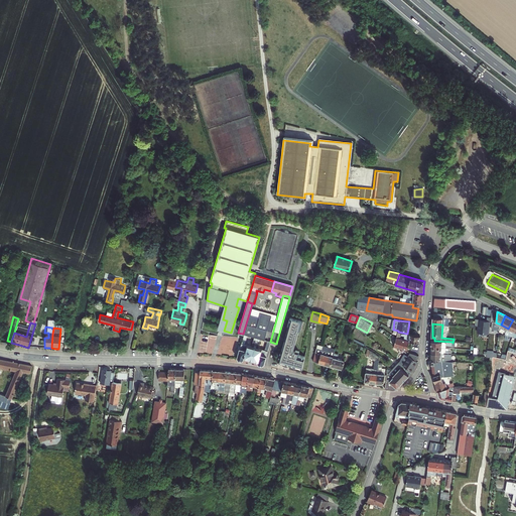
[(15,329),(14,333),(26,337),(27,333),(15,329)]
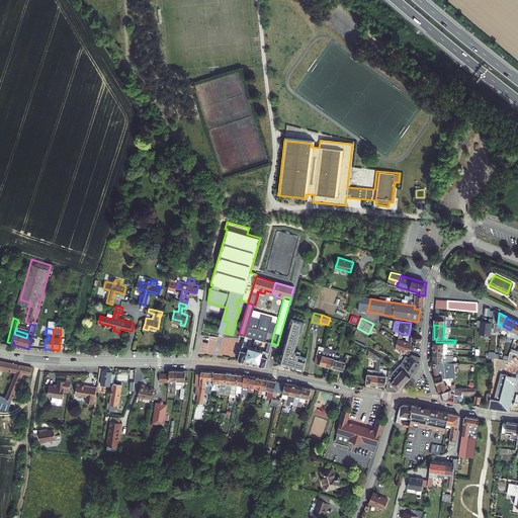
[(254,338),(258,339),(260,332),(253,330),(251,337),(254,338)]
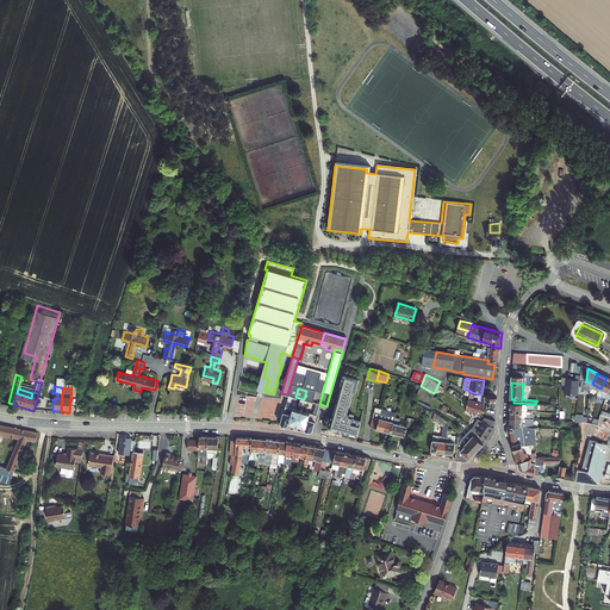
[(315,393),(306,391),(304,399),(307,400),(316,403),(319,404),(322,396),(315,393)]
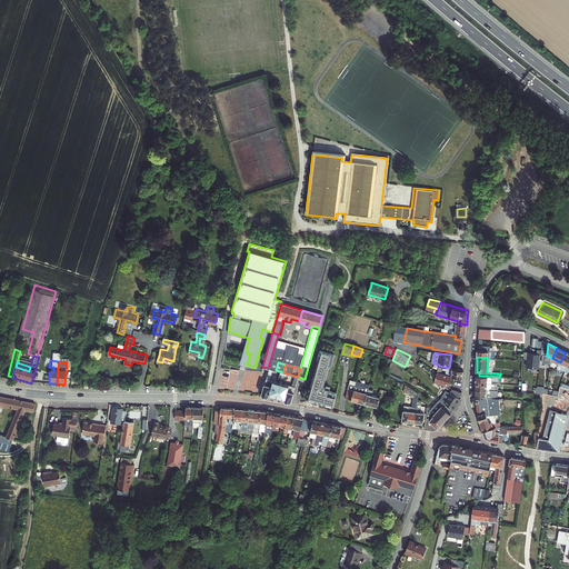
[(439,366),(438,372),(452,376),(463,377),(465,373),(465,370),(449,368),(439,366)]
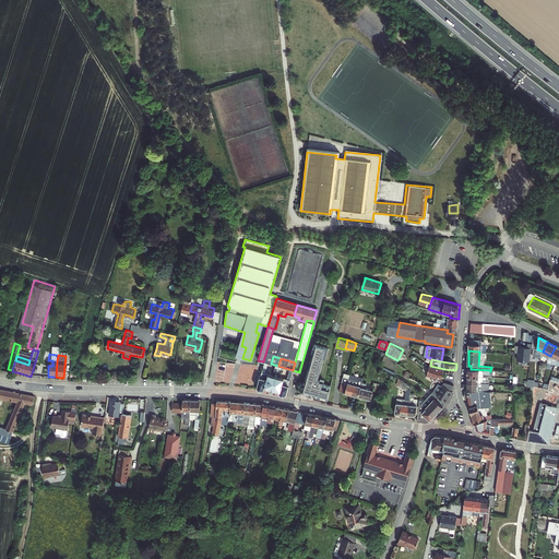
[(281,394),(285,395),(293,370),(289,369),(286,379),(276,376),(274,375),(265,372),(268,363),(263,361),(256,389),(261,390),(264,389),(264,387),(278,391),(278,392),(281,394)]
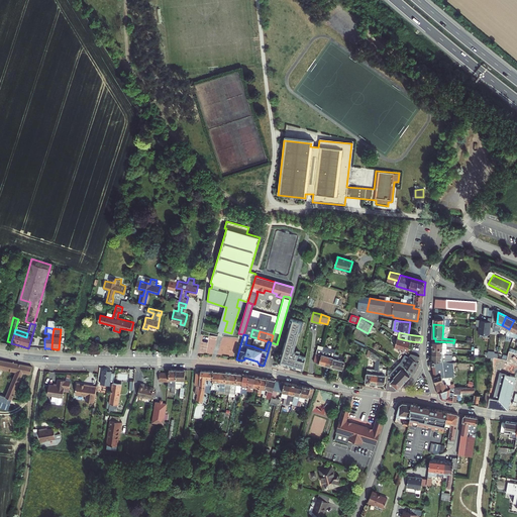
[(398,338),(397,347),(409,350),(411,341),(398,338)]
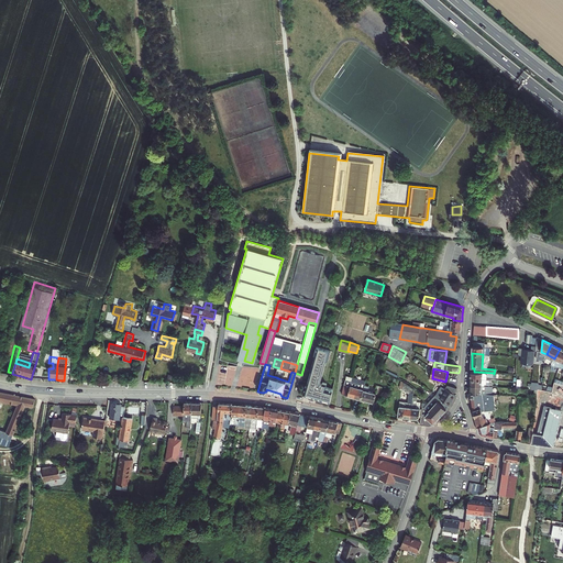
[(326,378),(317,376),(316,383),(324,385),(326,378)]
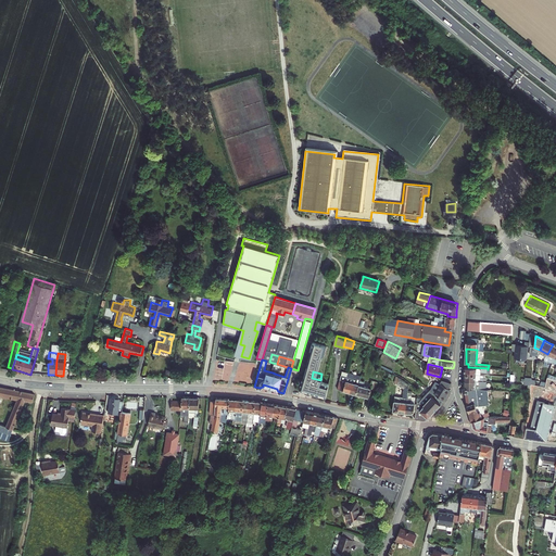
[(356,394),(359,384),(361,380),(362,377),(354,375),(353,378),(354,379),(350,392),(353,393),(356,394)]
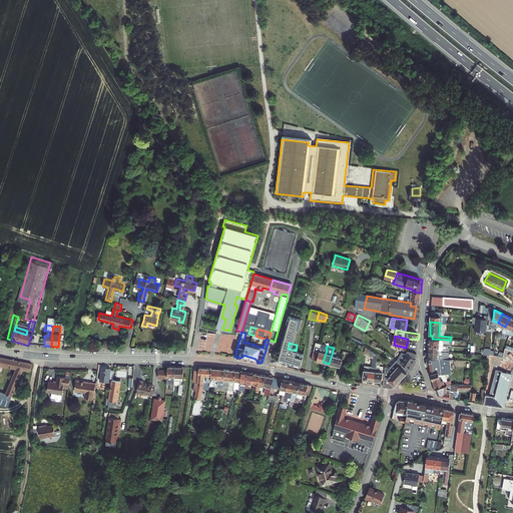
[(318,361),(323,362),(327,350),(326,349),(315,347),(312,359),(318,361)]
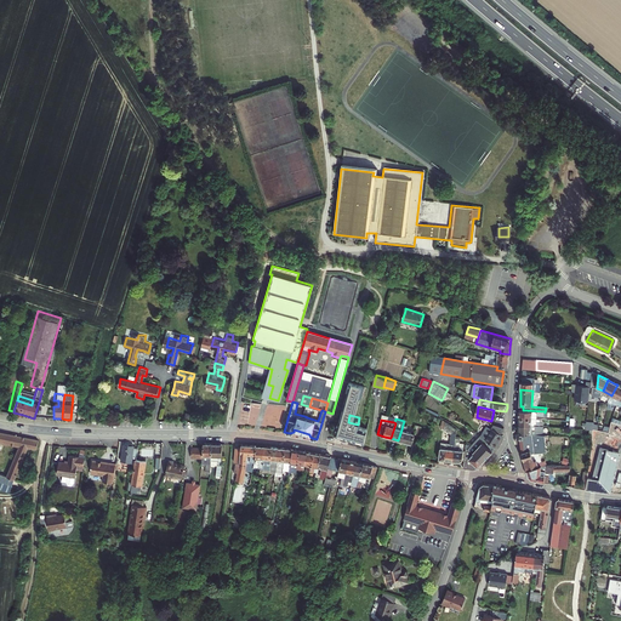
[(405,442),(412,444),(414,437),(415,432),(416,428),(414,428),(416,423),(414,423),(412,428),(411,432),(405,431),(406,426),(403,425),(402,429),(398,440),(405,442)]
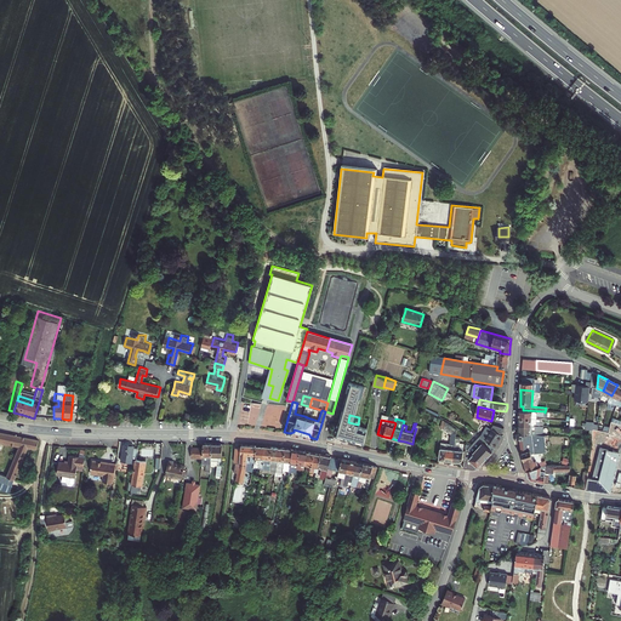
[(494,423),(485,438),(495,448),(500,439),(505,432),(502,431),(503,427),(494,423)]
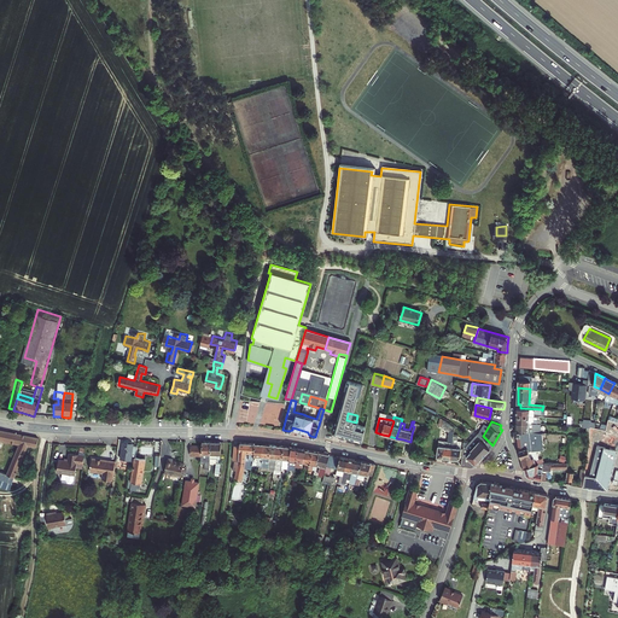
[(517,423),(517,431),(530,432),(537,432),(537,427),(536,426),(536,424),(517,423)]
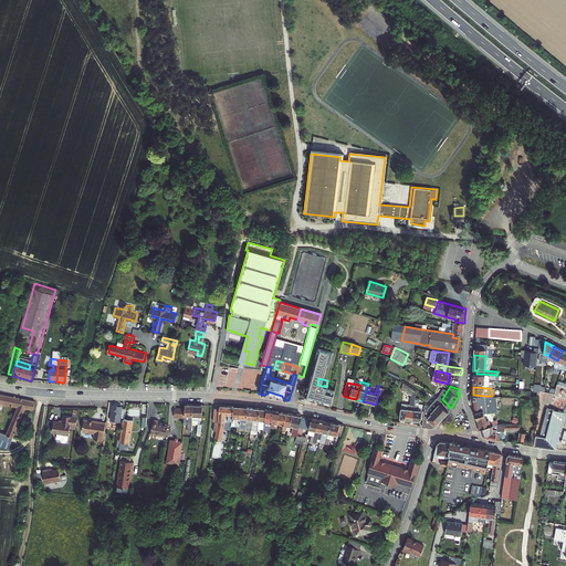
[(320,391),(314,390),(312,399),(317,401),(323,402),(326,391),(321,389),(320,391)]
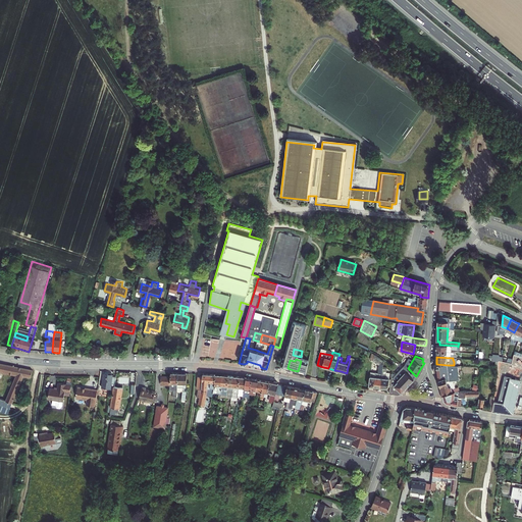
[(450,377),(448,365),(436,364),(436,366),(439,365),(440,369),(437,369),(438,377),(439,380),(448,377),(450,377)]
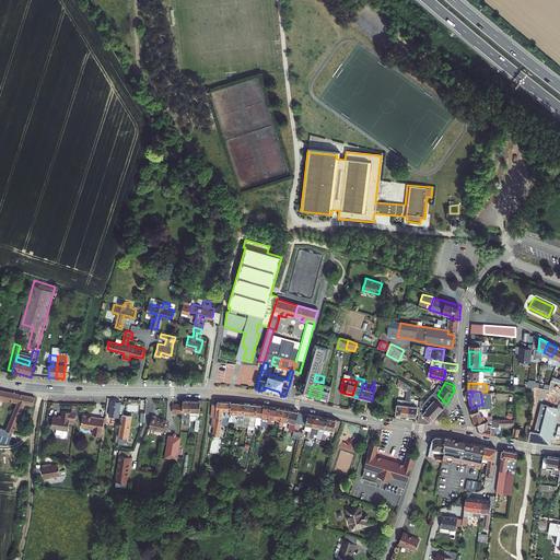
[(16,403),(4,430),(12,432),(24,404),(32,406),(34,397),(2,392),(1,399),(16,403)]
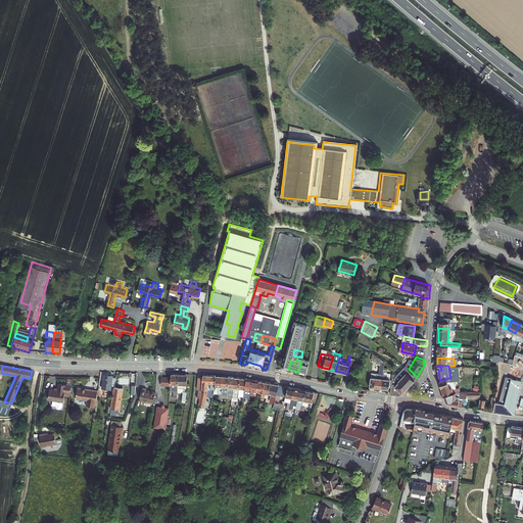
[(407,372),(416,379),(417,377),(409,369),(407,372)]
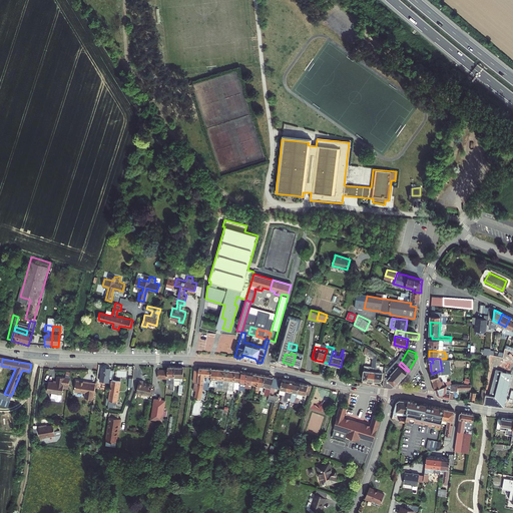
[(365,367),(363,379),(369,380),(375,380),(377,363),(374,363),(374,368),(365,367)]
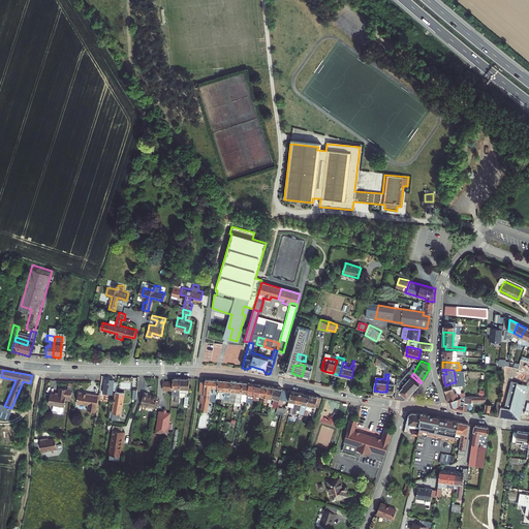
[(389,374),(386,392),(391,393),(394,393),(394,392),(397,393),(398,384),(392,383),(393,375),(389,374)]
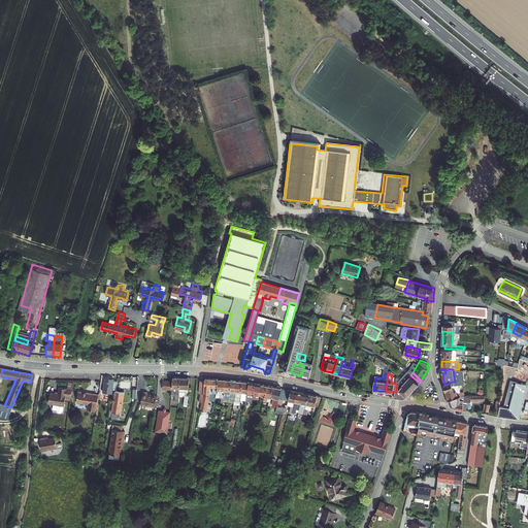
[(414,389),(420,383),(410,375),(404,383),(402,385),(403,385),(410,392),(414,389)]
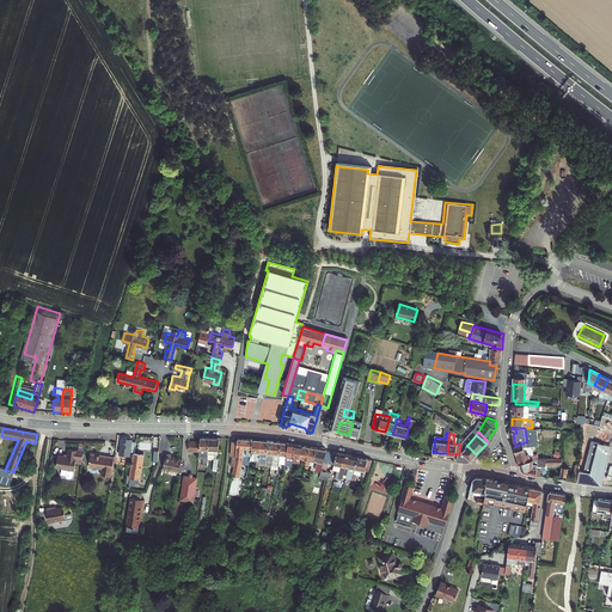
[(208,436),(208,450),(215,450),(215,458),(219,458),(219,436),(214,436),(208,436)]
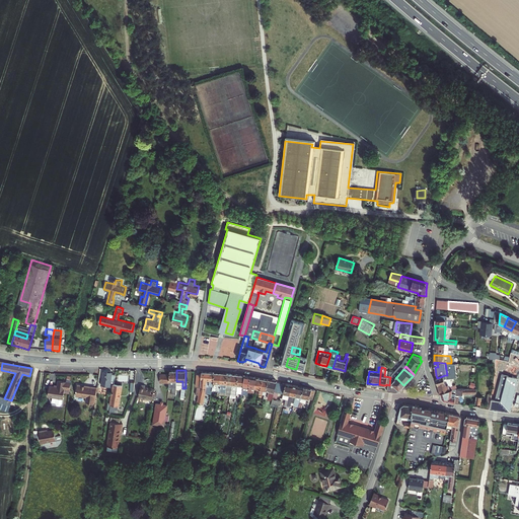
[(208,371),(202,371),(201,373),(198,373),(196,386),(198,386),(201,386),(199,394),(198,401),(203,402),(205,392),(211,393),(212,389),(212,384),(214,384),(215,371),(208,371)]
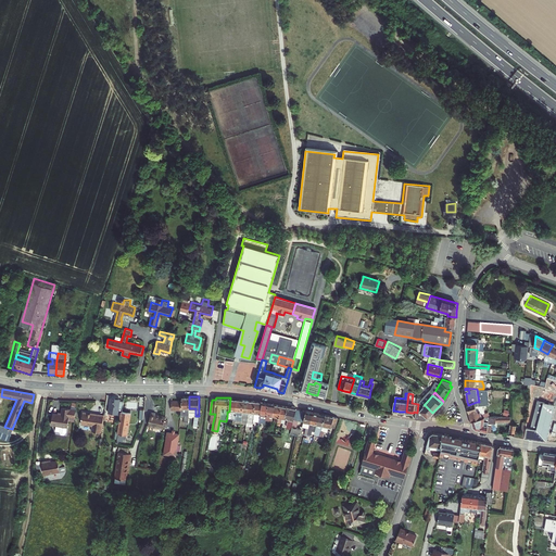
[(236,418),(237,409),(237,399),(236,399),(232,397),(230,397),(229,412),(227,412),(227,417),(236,418)]
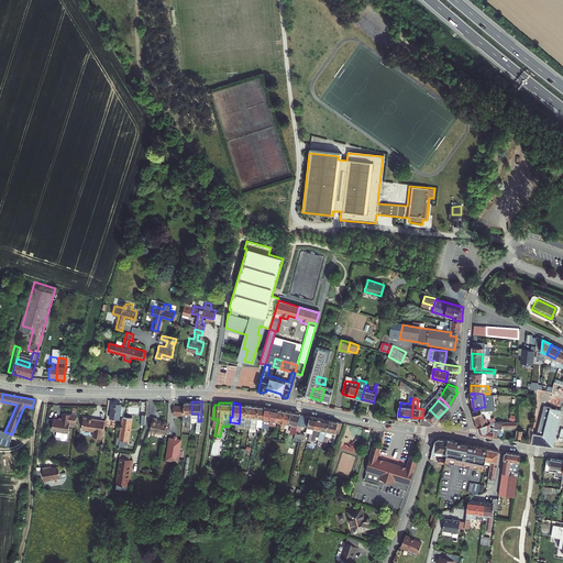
[(123,414),(125,405),(121,405),(121,404),(117,404),(112,404),(112,414),(123,414)]
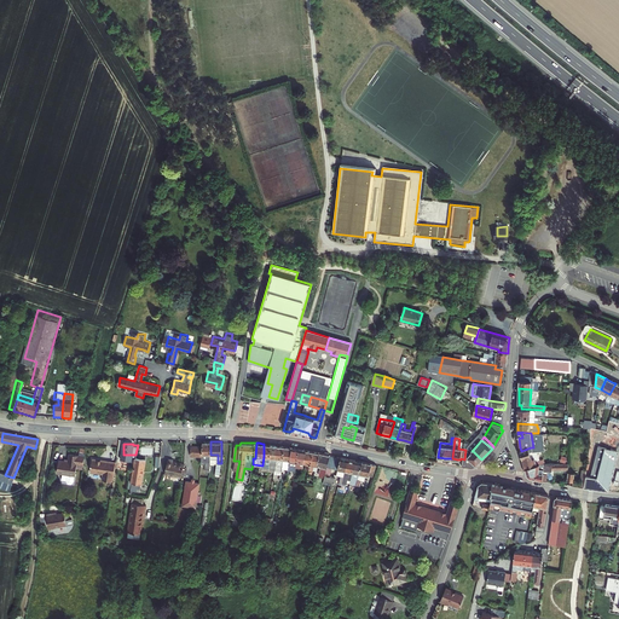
[(272,445),(270,457),(270,460),(270,464),(268,467),(275,468),(278,445),(276,445),(272,445)]
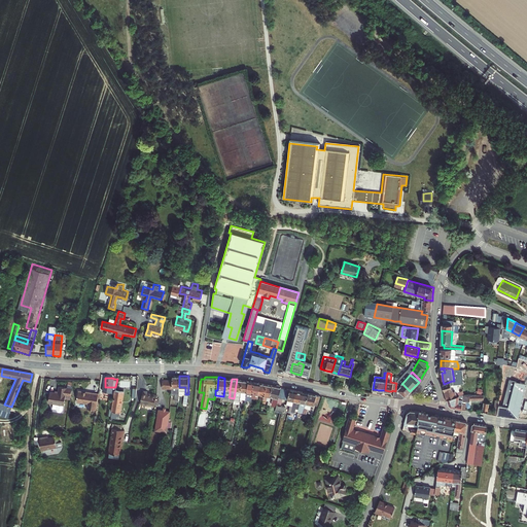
[(239,403),(240,398),(243,380),(240,380),(237,379),(234,398),(234,402),(239,403)]
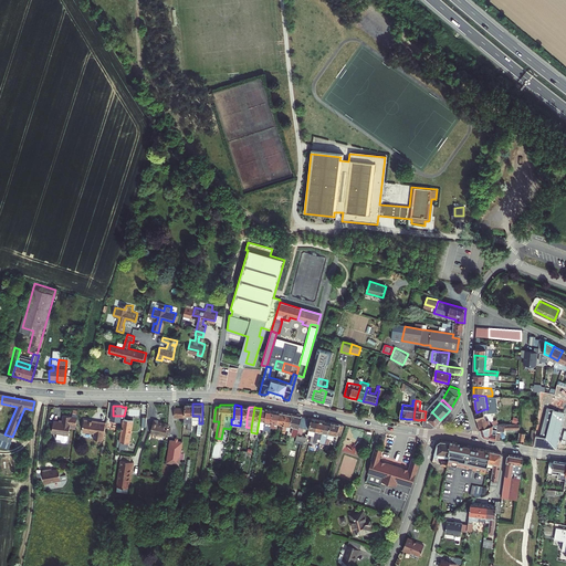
[(423,425),(432,427),(436,426),(438,423),(440,420),(432,412),(431,412),(426,407),(426,411),(425,420),(423,425)]
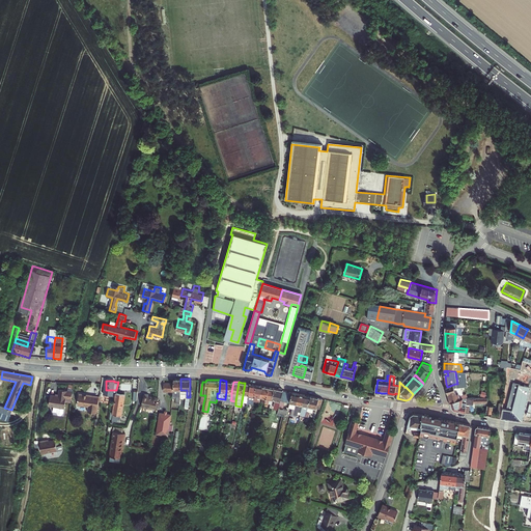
[(168,383),(164,383),(164,391),(171,391),(173,391),(173,384),(168,383)]
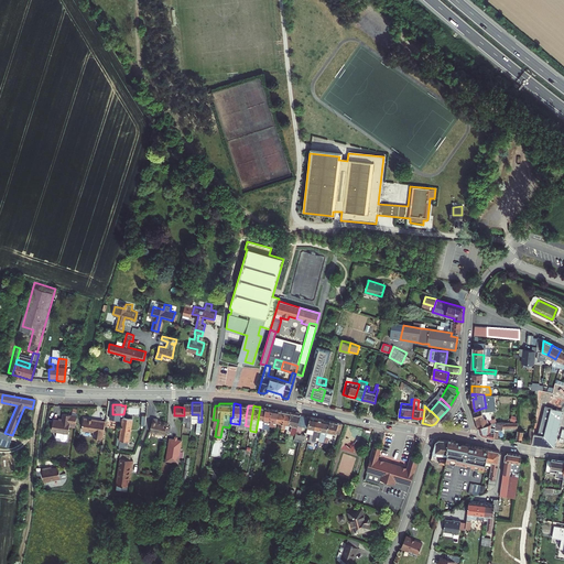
[(260,407),(257,426),(263,427),(263,424),(267,408),(263,408),(260,407)]
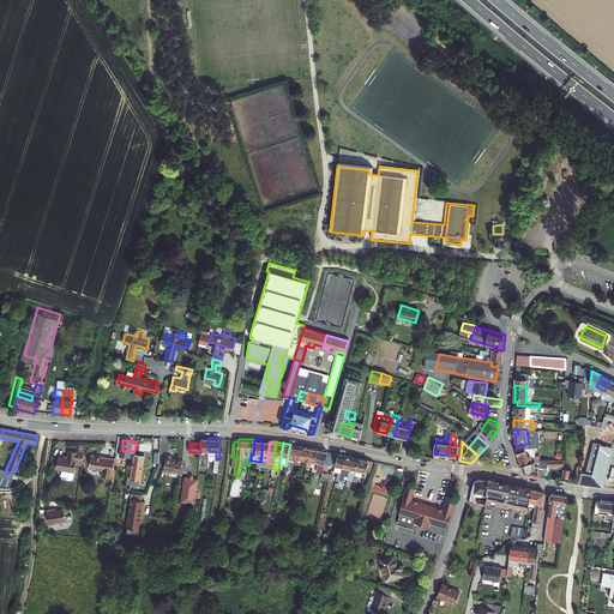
[(290,444),(287,462),(290,463),(292,457),(295,457),(298,445),(295,445),(292,444),(290,444)]
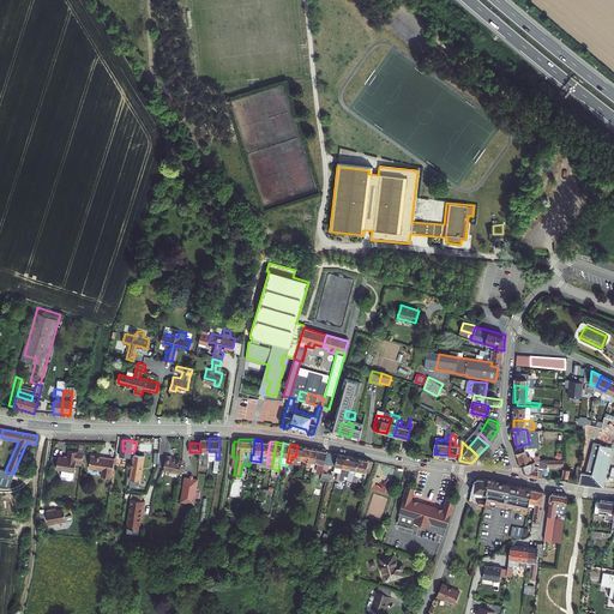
[(517,447),(523,464),(536,459),(535,457),(530,458),(527,444),(517,447)]
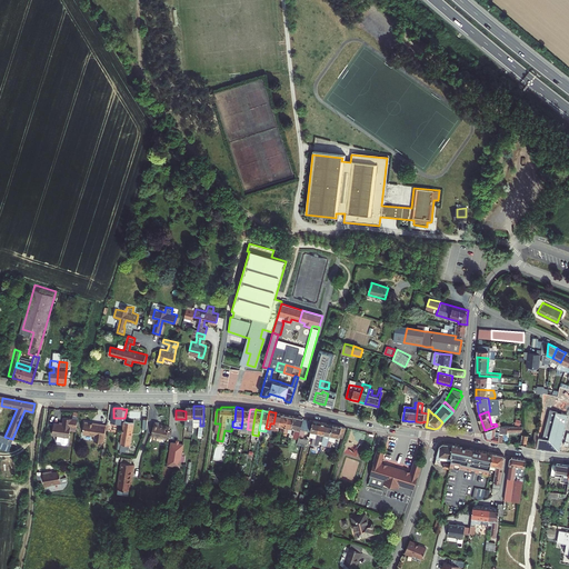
[(540,421),(539,426),(549,427),(550,413),(549,412),(548,412),(541,411),(540,421)]
